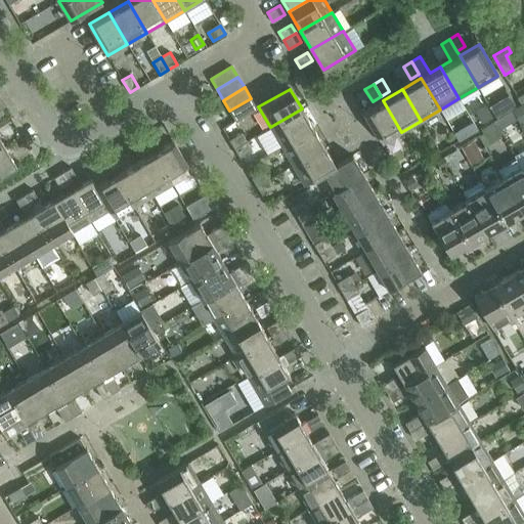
[(251,98),(229,111),(235,122),(257,108),(251,98)]
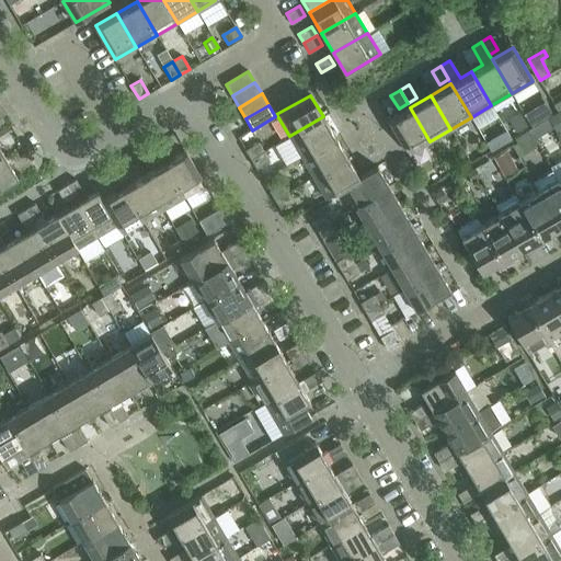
[(534,106),(524,113),(531,127),(542,121),(534,106)]
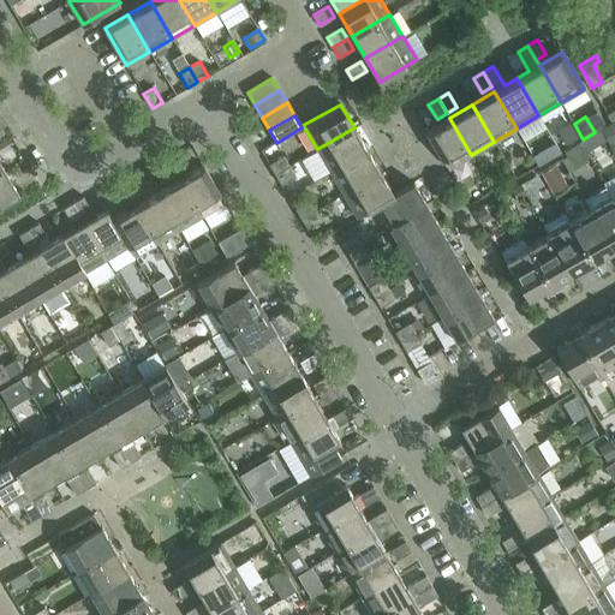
[(471,155),(449,118),(427,131),(448,168),(471,155)]
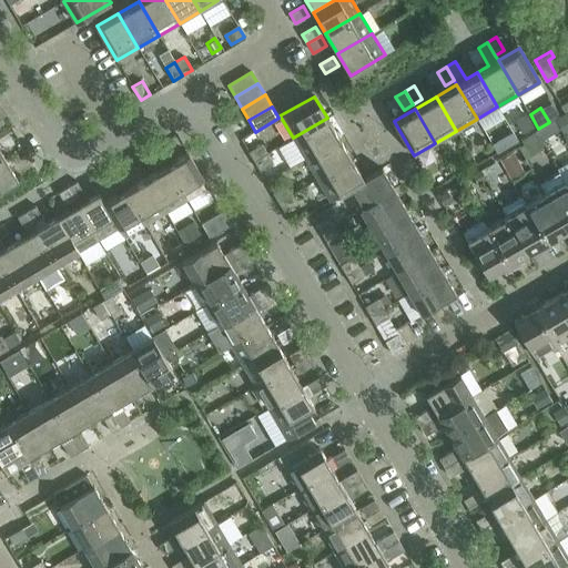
[(559,117),(556,118),(561,128),(565,132),(567,130),(567,113),(567,112),(566,113),(559,117)]
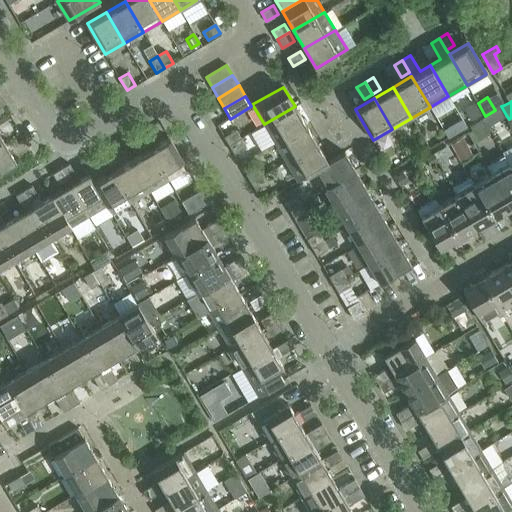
[(475,102),(465,108),(471,119),(481,112),(475,102)]
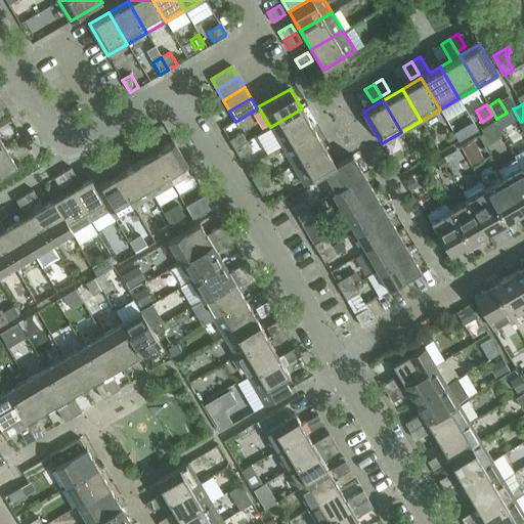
[(302,108),(270,127),(281,146),(313,128),(302,108)]
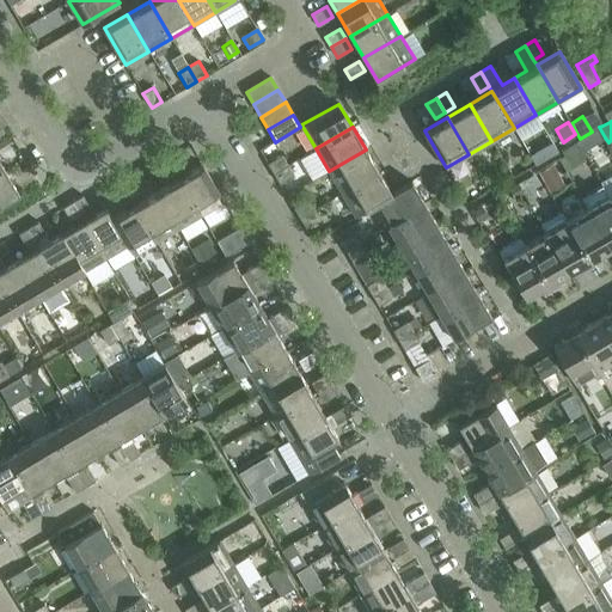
[(580,139),(576,141),(582,151),(605,138),(599,127),(592,132),(580,139)]
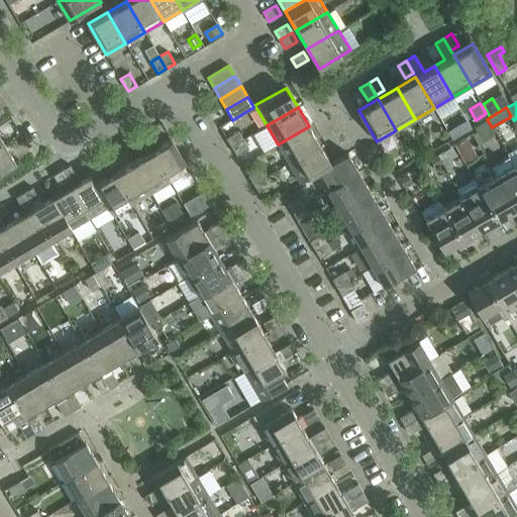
[(466,119),(451,128),(456,136),(471,128),(466,119)]
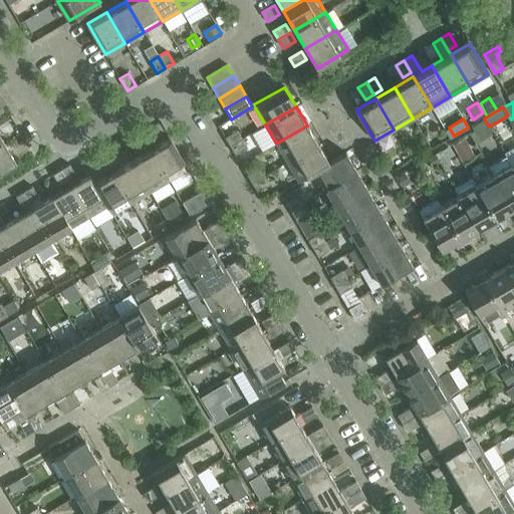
[(484,118),(472,125),(475,131),(480,140),(493,133),(489,126),(484,118)]
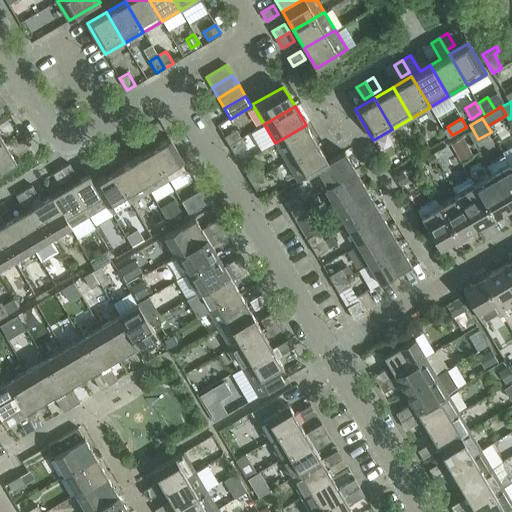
[(306,125),(275,143),(286,162),(317,143),(306,125)]
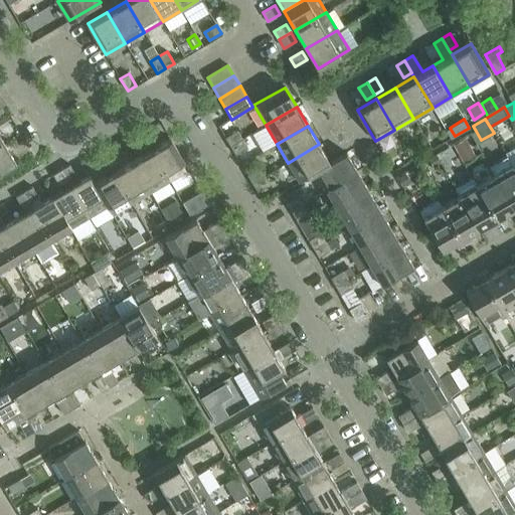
[(150,129),(141,134),(148,145),(157,141),(150,129)]
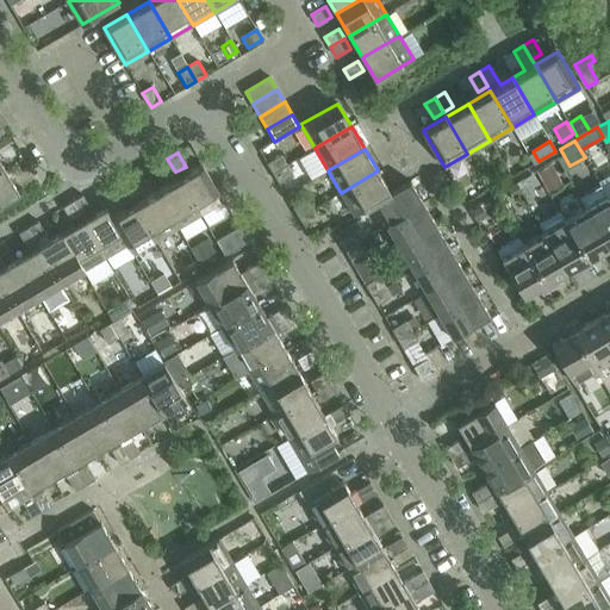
[(267,163),(273,173),(287,165),(281,154),(267,163)]
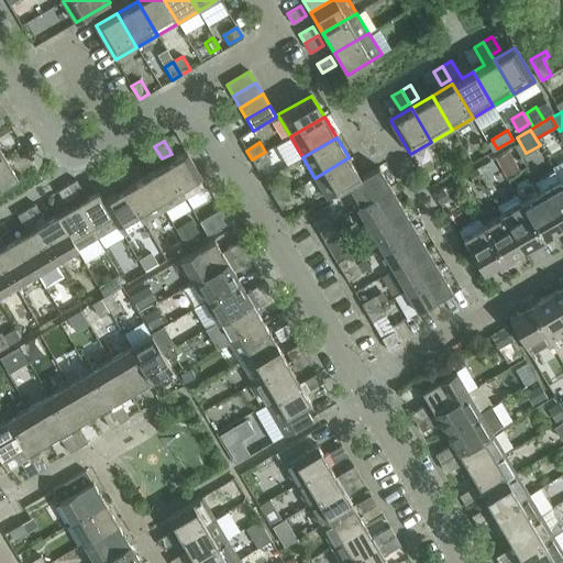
[(162,158),(154,146),(145,151),(153,164),(162,158)]
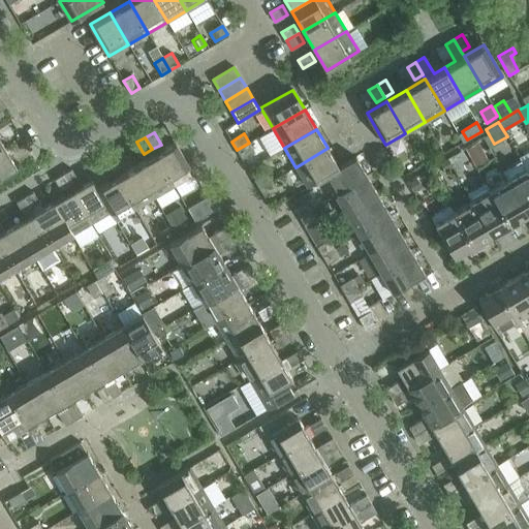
[(477,141),(465,148),(470,157),(483,151),(477,141)]
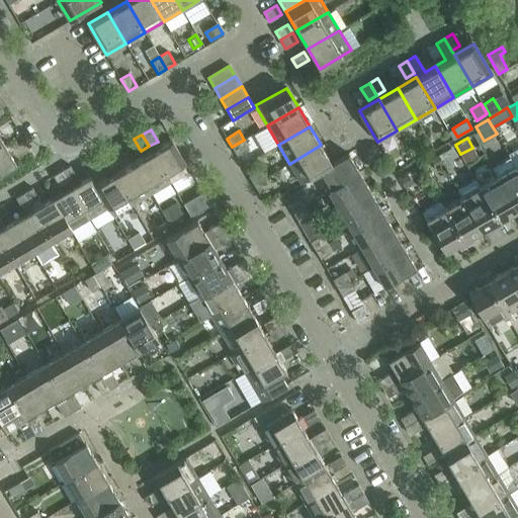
[(171,140),(152,151),(170,182),(189,170),(171,140)]
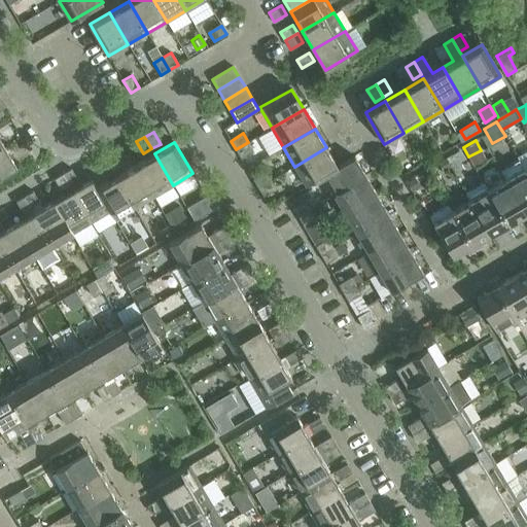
[(248,142),(236,149),(241,157),(253,150),(248,142)]
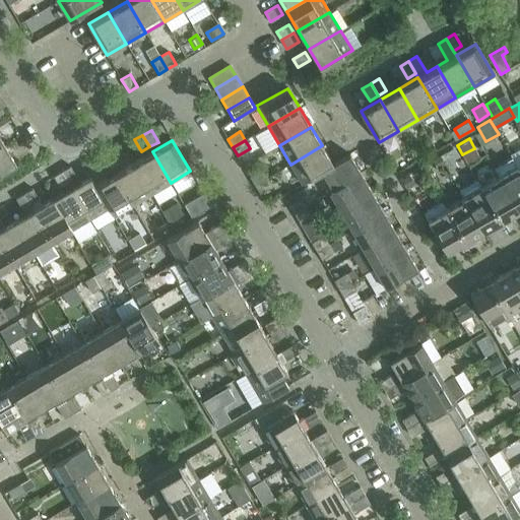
[(5,145),(0,148),(0,175),(16,166),(5,145)]
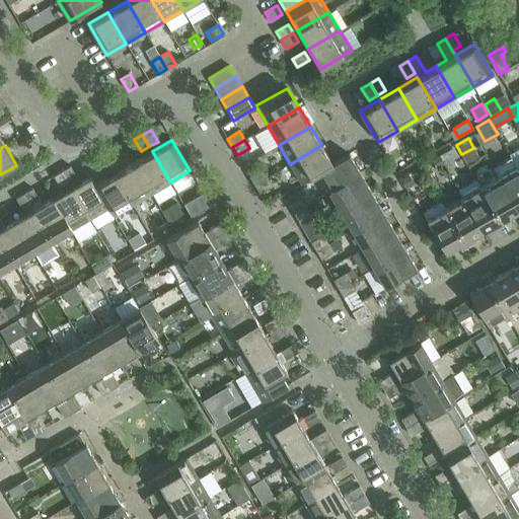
[(321,145),(290,164),(301,183),(318,173),(332,164),(332,163),(321,145)]
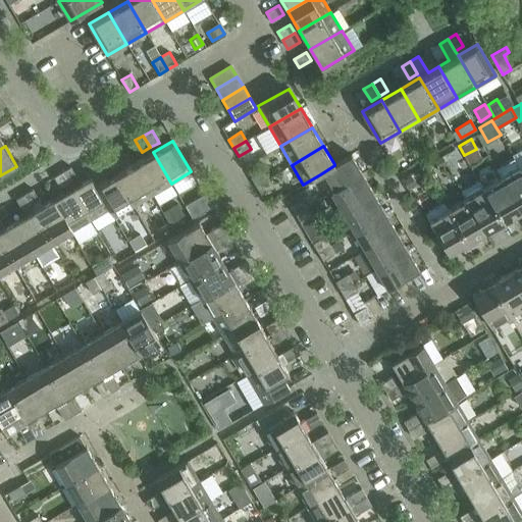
[(153,152),(134,163),(152,195),(171,184),(153,152)]
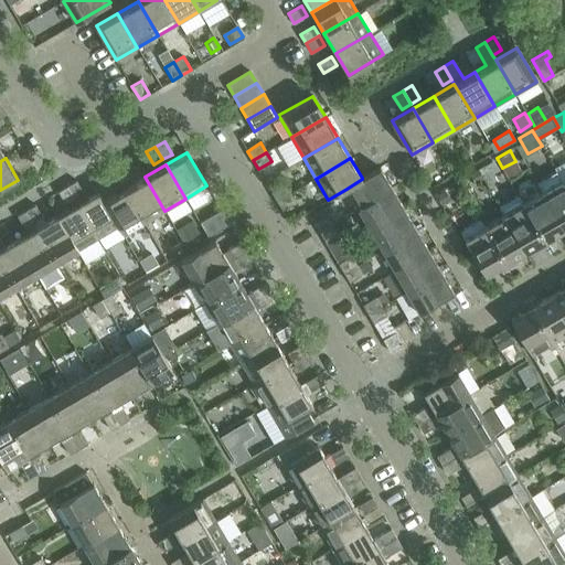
[(123,166),(114,171),(121,183),(130,179),(123,166)]
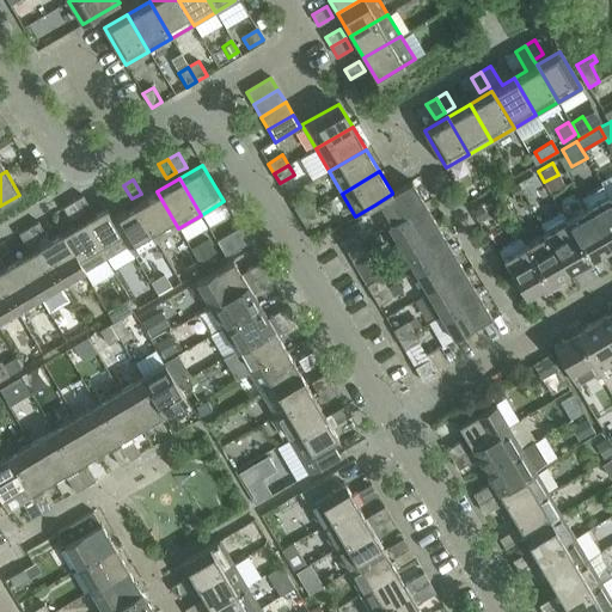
[(375,204),(389,226),(426,204),(411,182),(392,193),(392,194),(375,204)]
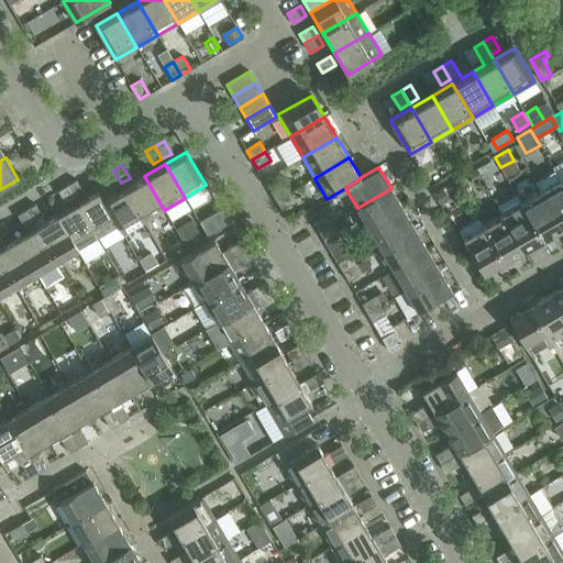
[(121,183),(113,170),(105,175),(112,188),(121,183)]
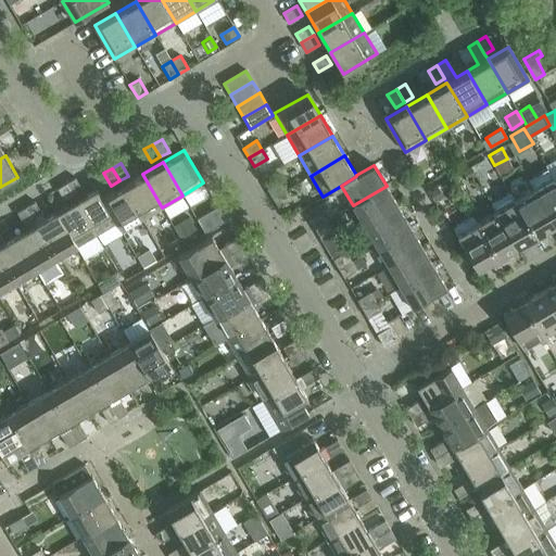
[(528,179),(533,189),(555,225),(555,224),(555,182),(551,175),(547,168),(528,179)]
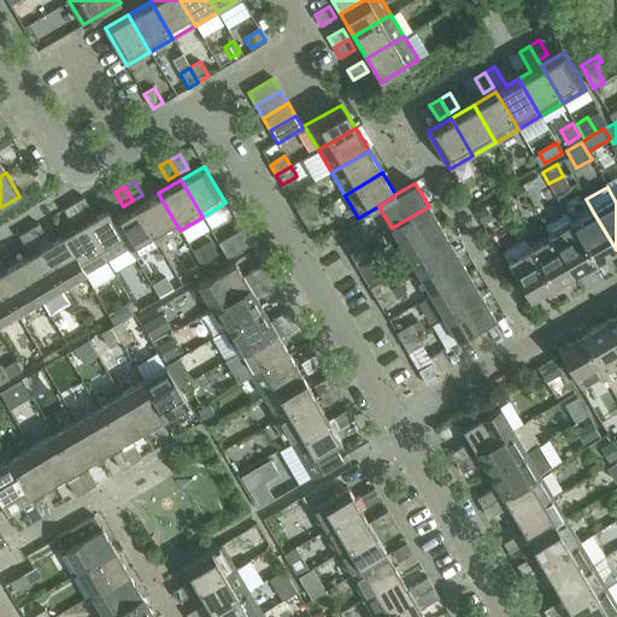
[(158,193),(136,206),(158,242),(180,230),(158,193)]
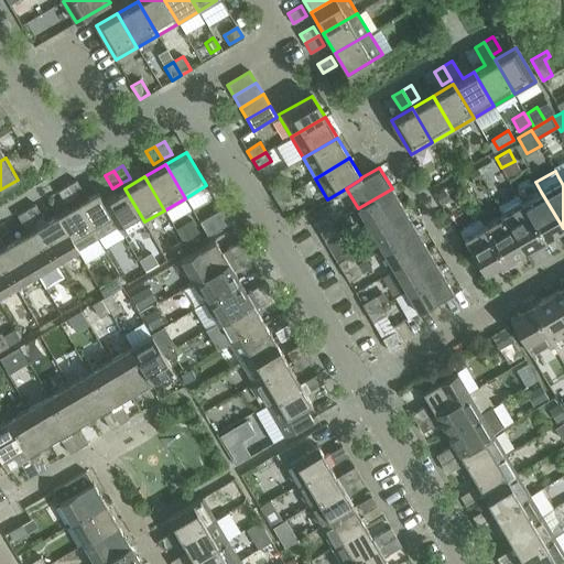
[(76,181),(67,186),(75,198),(84,194),(76,181)]
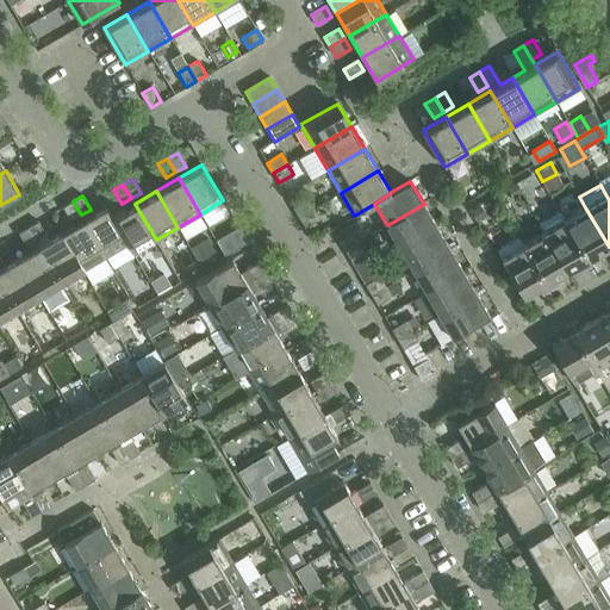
[(293,207),(299,217),(313,209),(307,199),(293,207)]
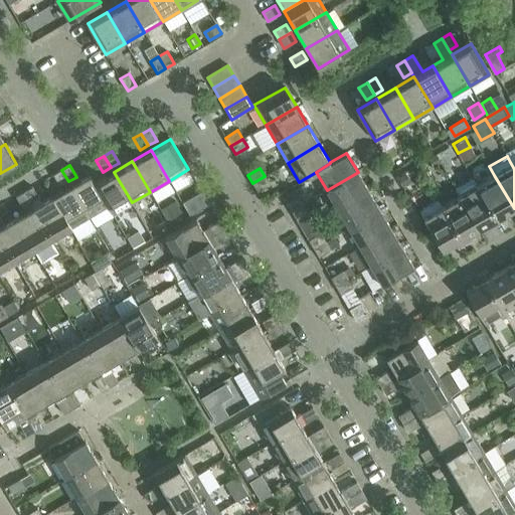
[(68,181),(61,170),(52,174),(59,186),(68,181)]
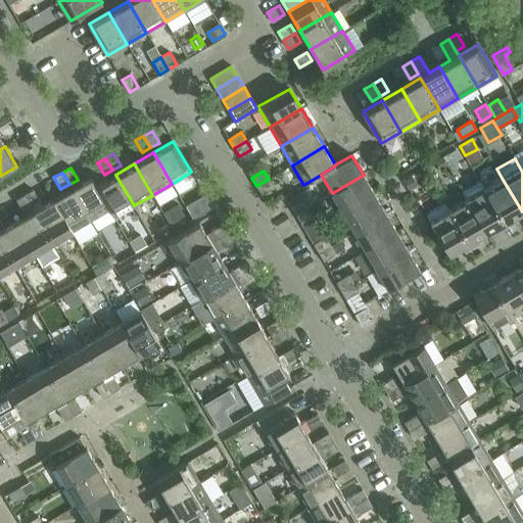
[(115,175),(96,185),(96,186),(109,208),(109,209),(113,218),(134,205),(115,175)]
